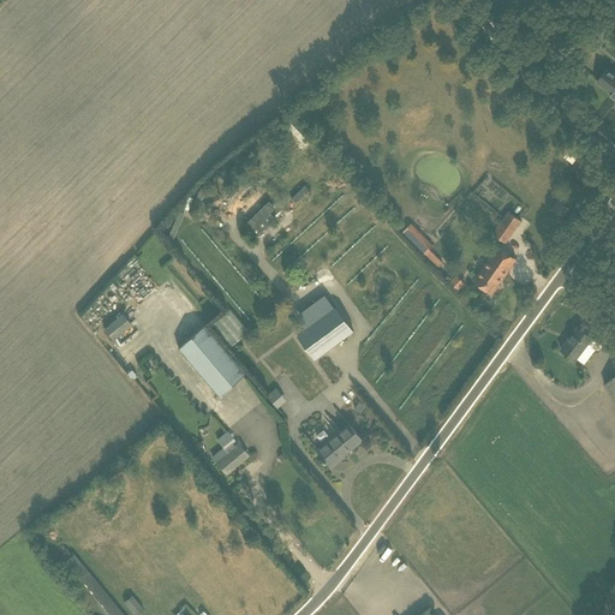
[(599,42),(613,25),(604,18),(590,35),(599,42)]
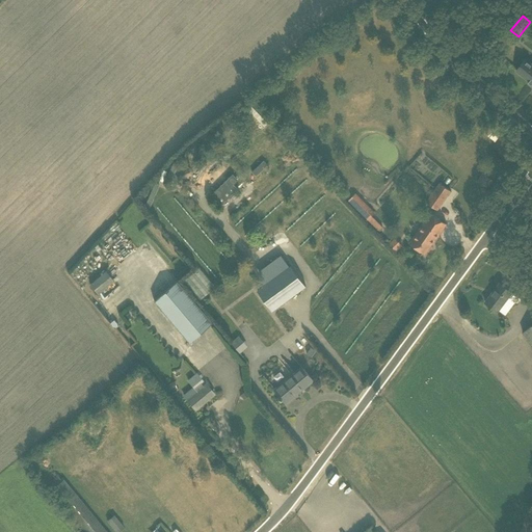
[(531,63),(526,59),(516,71),(529,81),(528,82),(531,85),(531,84),(531,63)]
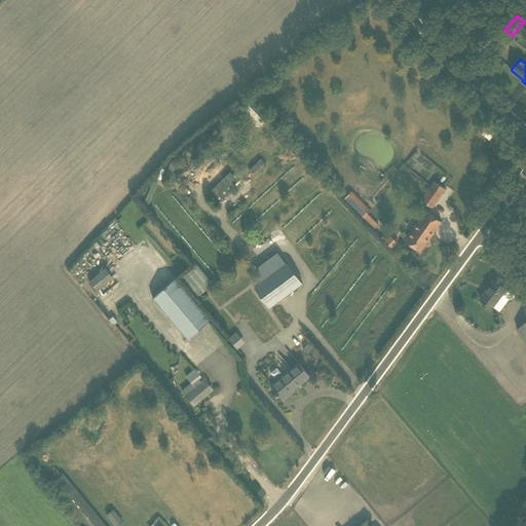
[(479,127),(482,123),(477,119),(474,123),(479,127)]
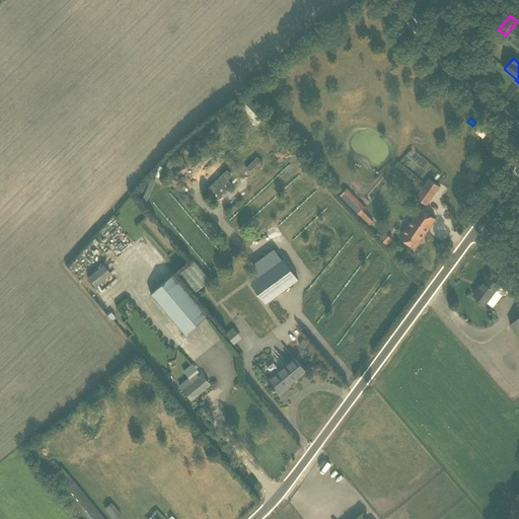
[(200,141),(207,135),(203,130),(196,135),(200,141)]
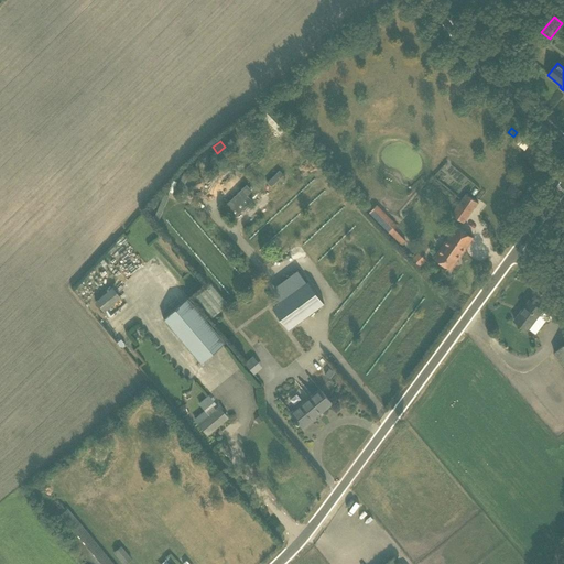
[(172,182),(167,193),(172,195),(176,183),(172,182)]
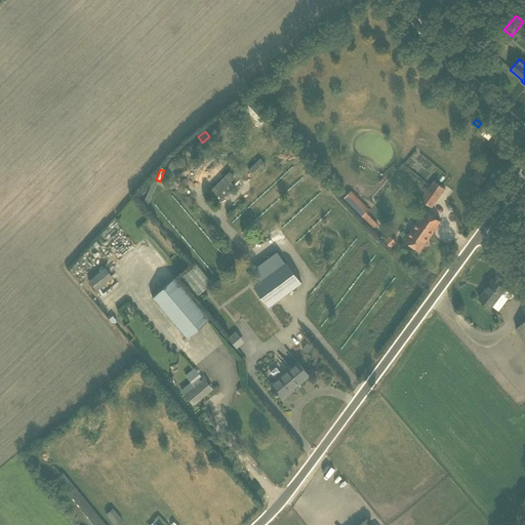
[(213,199),(223,189),(228,193),(233,188),(229,183),(233,178),(228,172),(207,193),(213,199)]
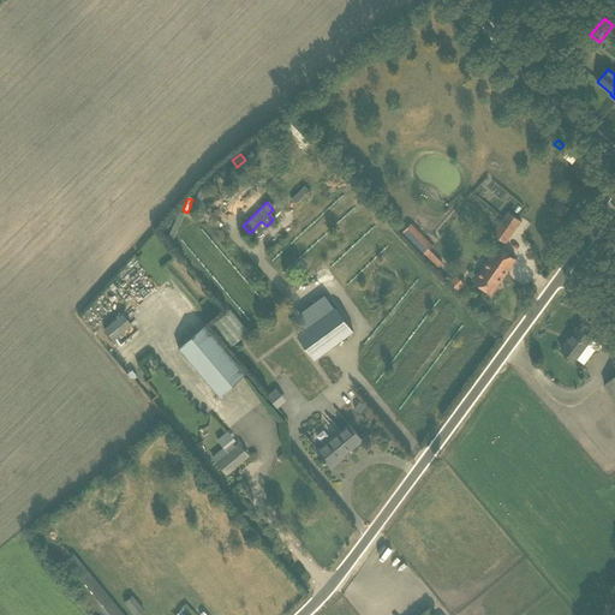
[(508,212),(493,233),(506,243),(521,220),(508,212)]
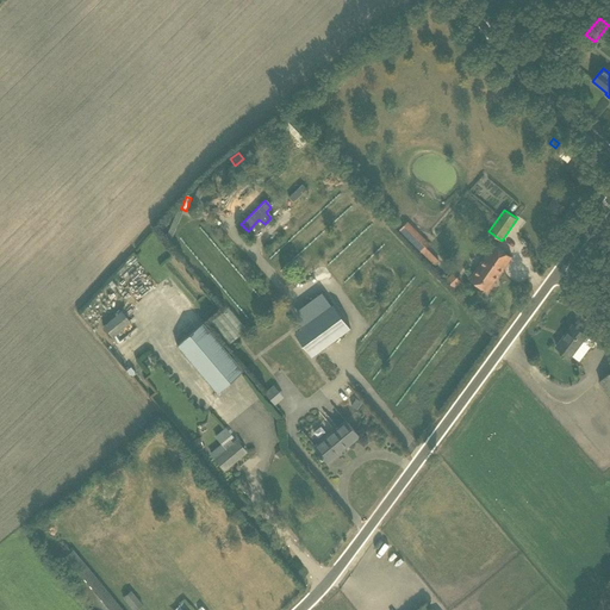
[(409,222),(399,229),(435,265),(440,260),(427,247),(430,243),(409,222)]
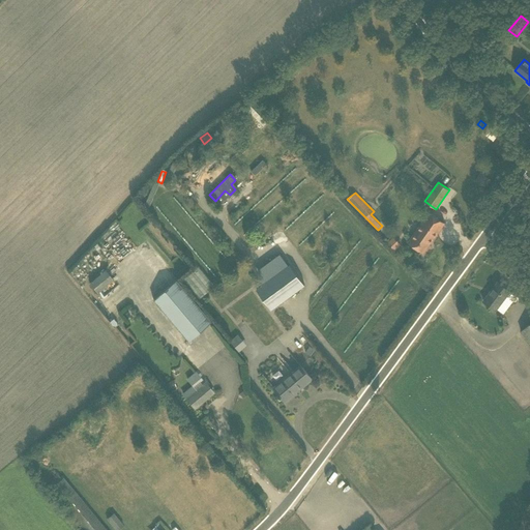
[(409,243),(423,253),(444,223),(431,212),(409,243)]
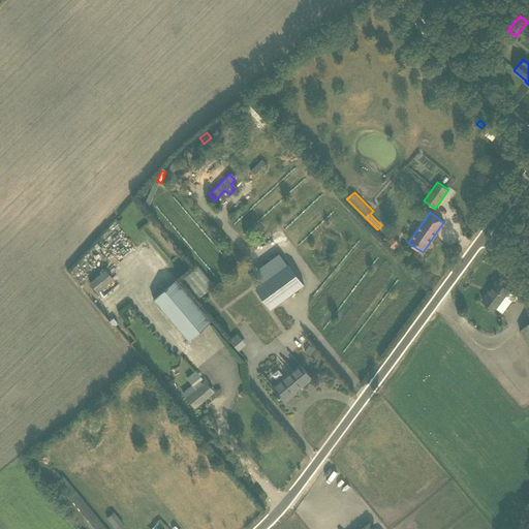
[(387,242),(395,249),(400,244),(393,238),(387,242)]
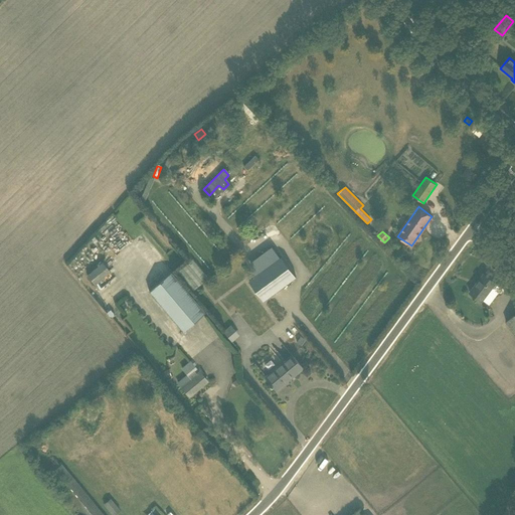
[(264,302),(297,278),(282,256),(248,281),(264,302)]
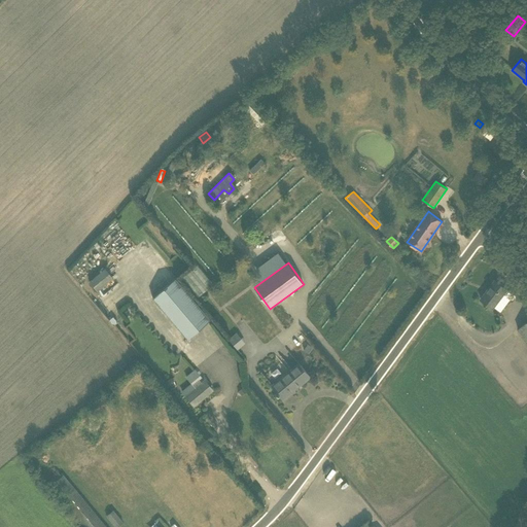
[(104,268),(89,282),(98,291),(113,278),(104,268)]
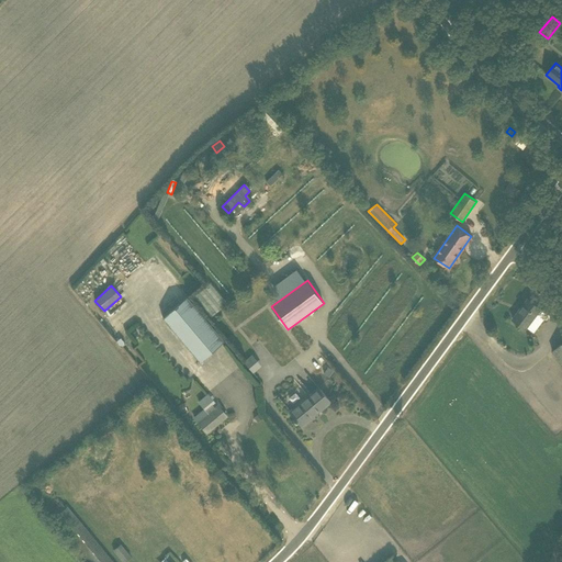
[(163,317),(200,361),(223,341),(186,298),(163,317)]
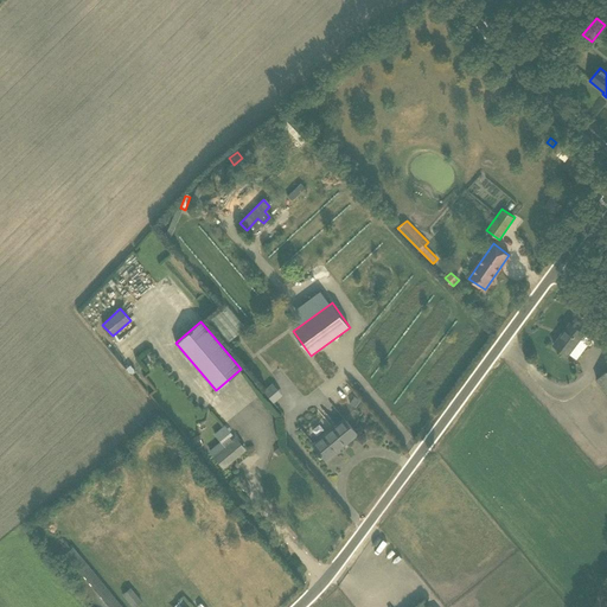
[(554,345),(568,356),(585,333),(570,323),(554,345)]
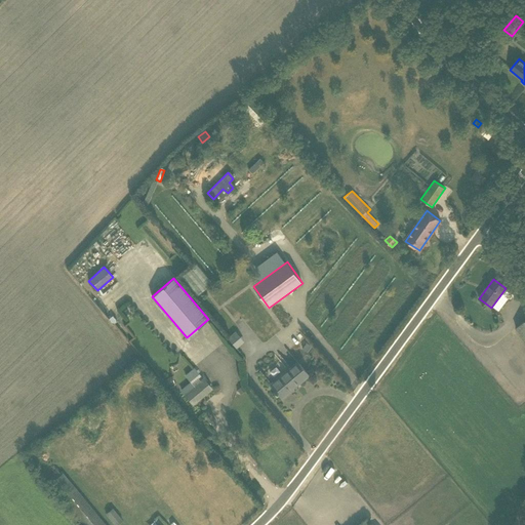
[(524,320),(516,328),(524,338),(524,320)]
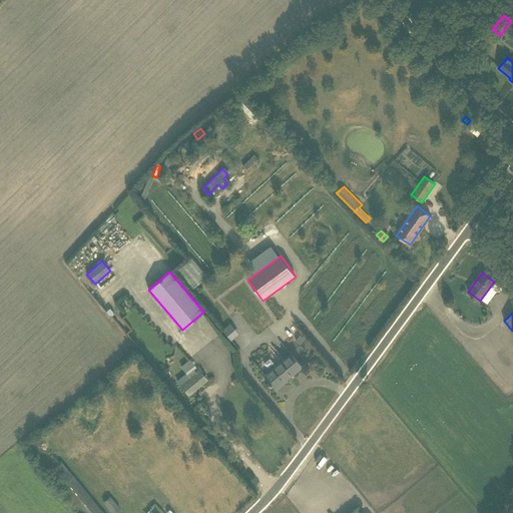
[(231,340),(238,334),(229,323),(221,330),(231,340)]
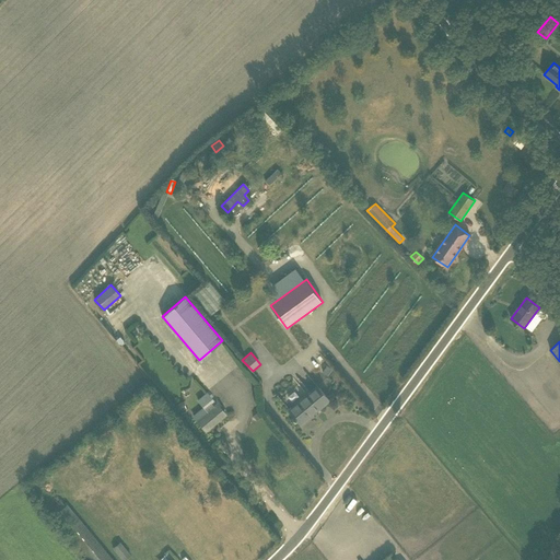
[(323,373),(328,376),(334,370),(328,366),(323,373)]
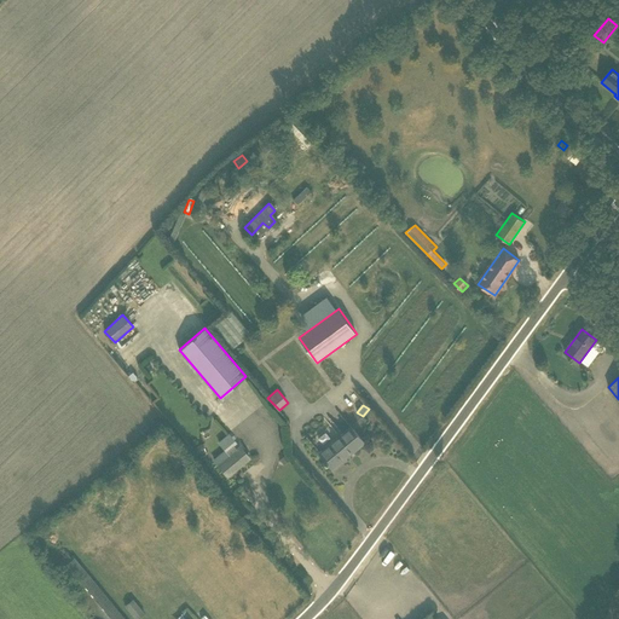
[(352,453),(364,443),(351,427),(319,452),(328,462),(325,463),(328,466),(329,464),(333,469),(334,468),(333,468),(351,452),(352,453)]
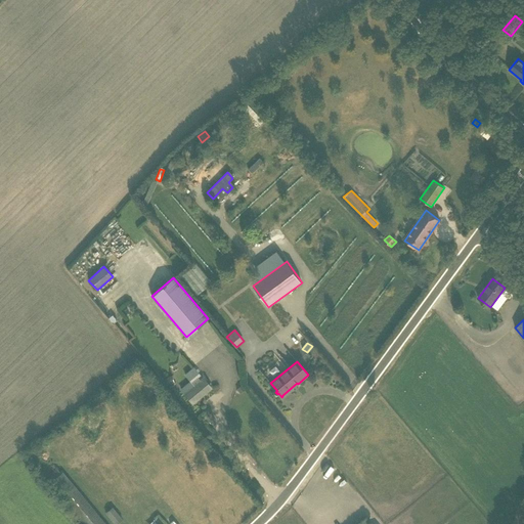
[(192,382),(181,390),(192,404),(211,388),(203,379),(201,381),(197,376),(200,374),(193,367),(185,375),(192,382)]
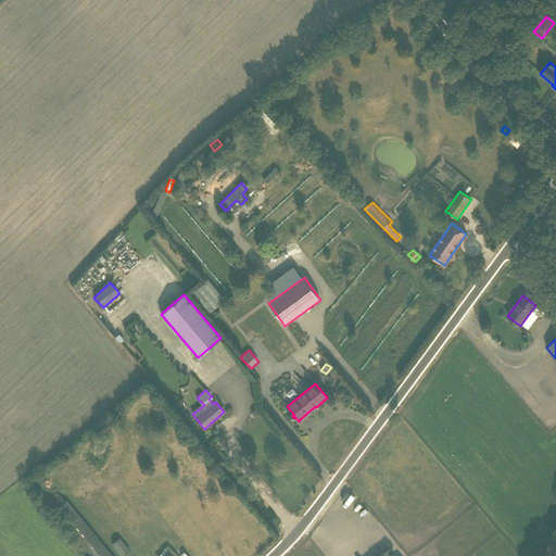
[(50,505),(55,510),(52,513),(87,555),(111,555),(66,502),(65,503),(60,497),(50,505)]
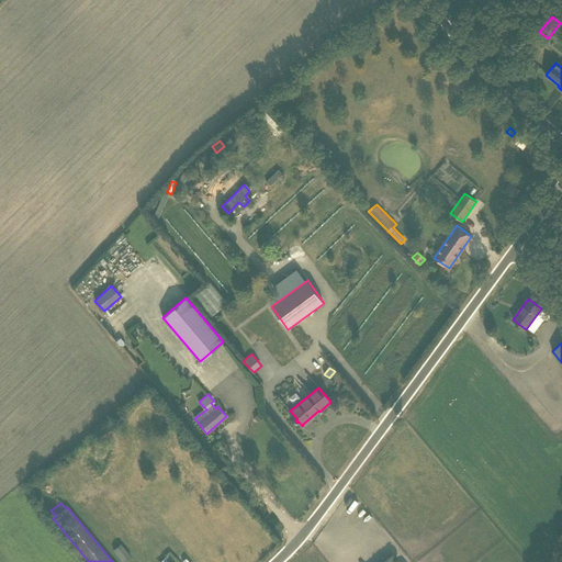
[(112,551),(121,561),(125,561),(131,558),(120,544),(112,551)]
